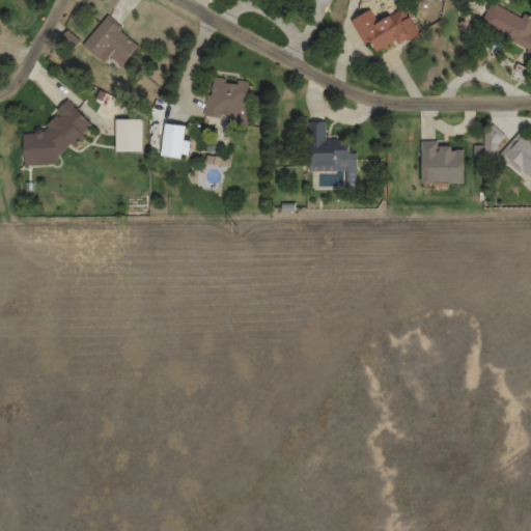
[(275,0),(296,11),(302,0),(275,0)]
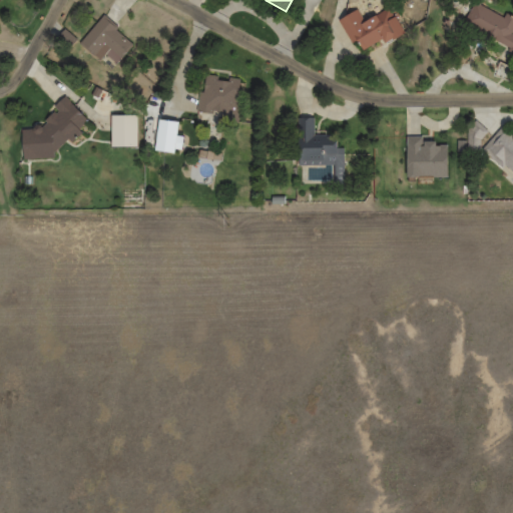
[(477,2),(466,21),(498,38),(495,44),(512,53),(512,15),(507,12),(504,17),(477,2)]
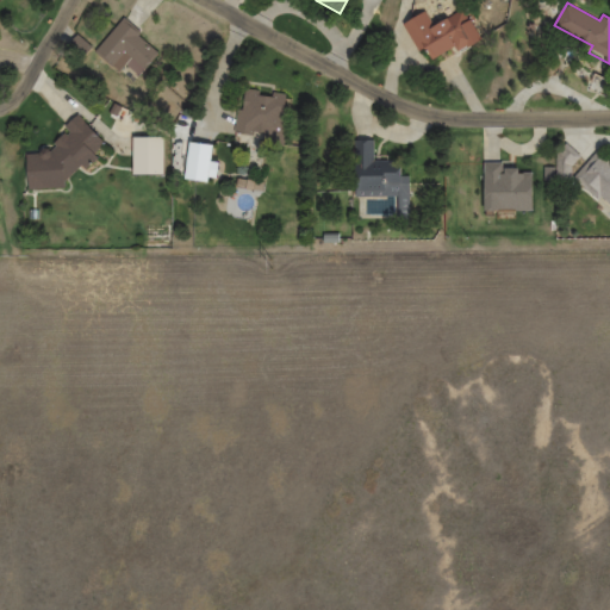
[(404,24),(427,60),(452,45),(456,53),(481,37),(465,11),(448,22),(446,17),(435,24),(427,10),(404,24)]
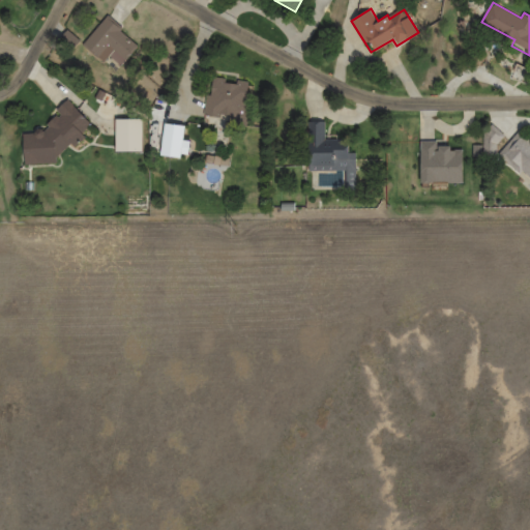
[(108,13),(82,45),(97,57),(108,45),(125,59),(137,45),(120,31),(123,27),(108,13)]
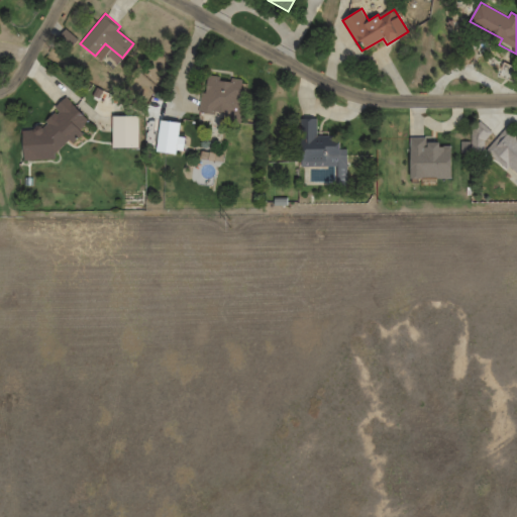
[(202,75),(198,112),(214,113),(215,110),(219,110),(219,116),(240,118),(243,79),(231,78),(231,82),(219,81),(219,77),(202,75)]
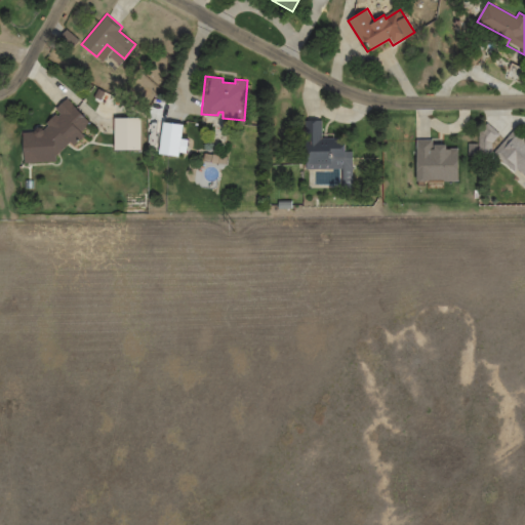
[(68,93),(54,106),(61,112),(58,114),(54,110),(43,121),(47,125),(40,131),(22,131),(22,164),(56,165),(56,154),(67,144),(73,150),(87,136),(84,133),(95,123),(68,93)]
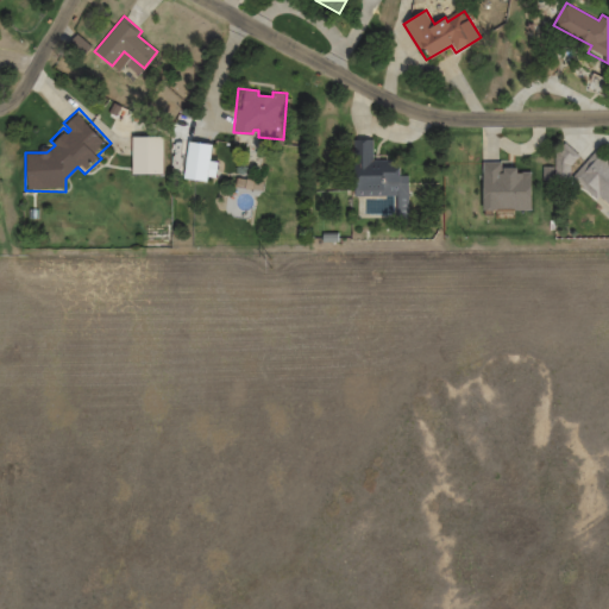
[(131,136),(131,174),(164,174),(164,136),(131,136)]
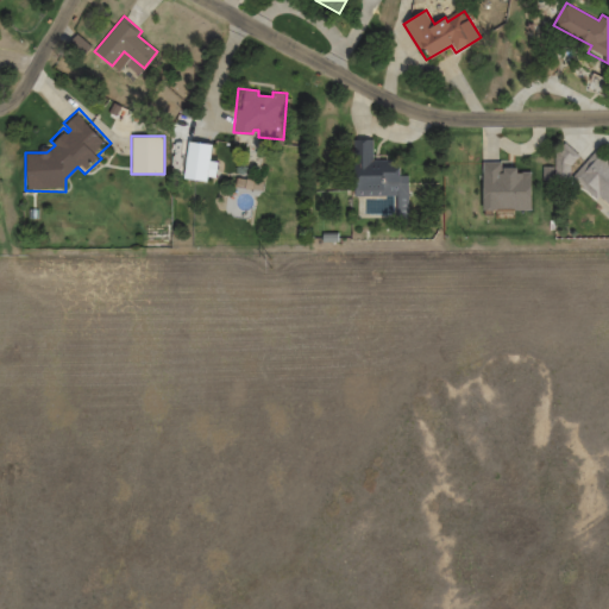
[(188,139),(182,179),(207,183),(207,176),(217,177),(219,162),(211,161),(213,143),(188,139)]
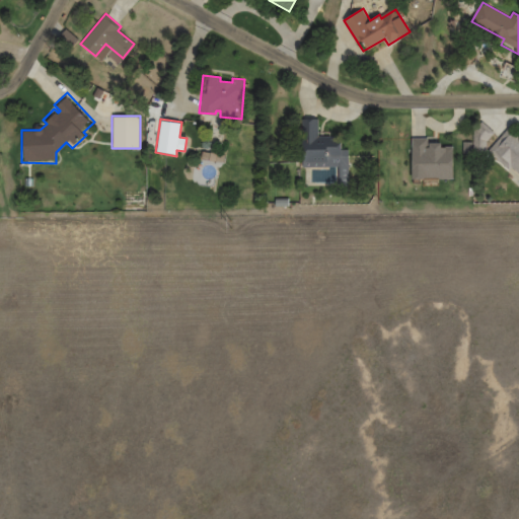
[(301,119),(300,165),(340,166),(340,182),(351,182),(351,151),(340,150),(341,136),(318,136),(318,119),(301,119)]
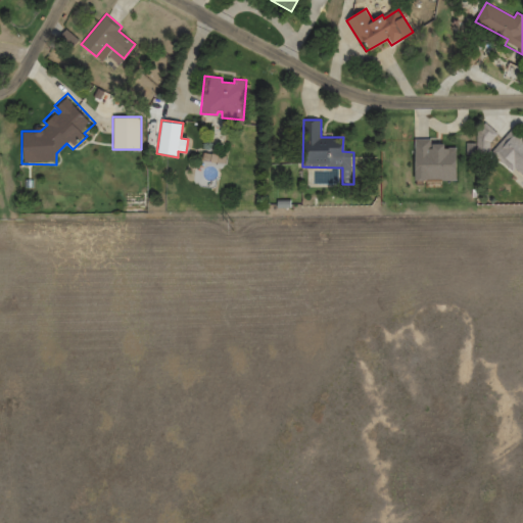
[(522,136),(513,128),(490,155),(511,173),(515,169),(522,175),(522,136)]
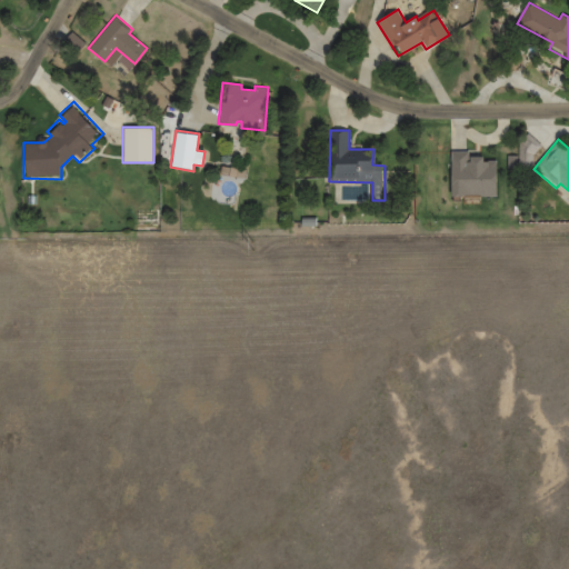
[(451,150),(451,197),(497,197),(497,161),(485,161),(485,158),(468,158),(468,150),(451,150)]
